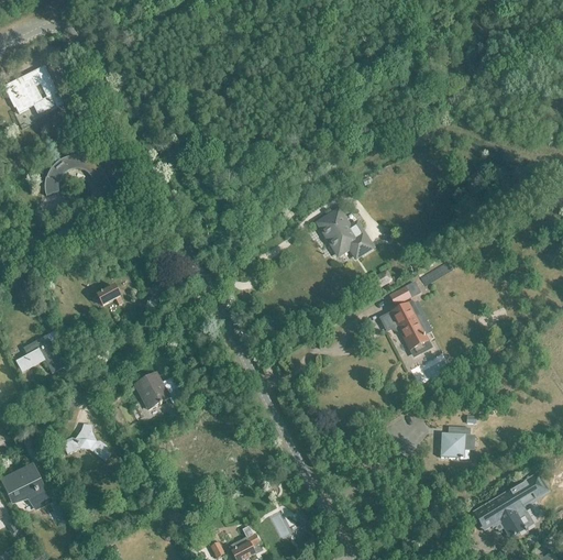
[(32,77),(24,81),(22,76),(12,80),(14,86),(7,89),(19,112),(33,105),(37,113),(56,105),(57,107),(63,103),(57,91),(43,98),(32,77)]
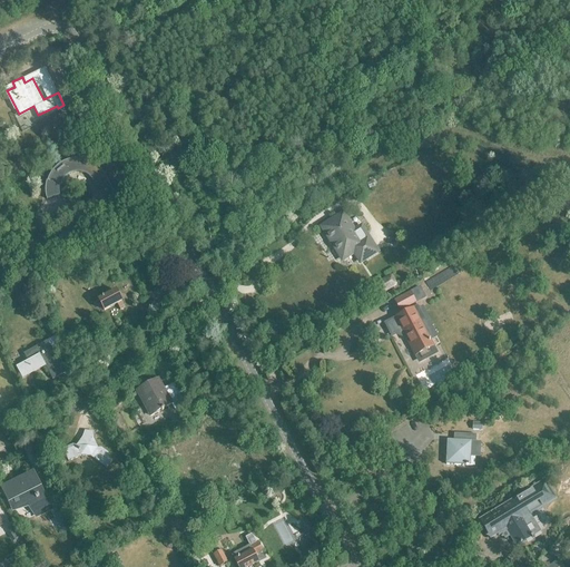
[(94,178),(107,204),(118,198),(105,173),(104,172),(102,169),(101,167),(100,166),(98,164),(97,163),(95,162),(94,160),(91,159),(89,158),(87,157),(85,157),(84,156),(81,156),(79,156),(77,156),(75,156),(72,156),(70,156),(68,157),(66,158),(64,158),(61,159),(59,162),(58,163),(56,164),(53,166),(52,167),(51,169),(50,172),(49,174),(48,176),(47,178),(46,181),(46,183),(46,185),(46,187),(46,189),(46,192),(46,194),(47,196),(59,192),(59,191),(59,189),(59,188),(59,187),(59,185),(59,184),(59,183),(60,182),(60,181),(60,179),(61,178),(62,177),(62,176),(64,175),(65,174),(66,173),(67,172),(68,172),(69,170),(70,170),(71,169),(72,169),(75,169),(76,168),(77,168),(78,168),(80,168),(81,169),(82,169),(84,169),(85,170),(86,170),(87,172),(88,173),(89,174),(90,174),(91,175),(92,176),(94,177),(94,178)]
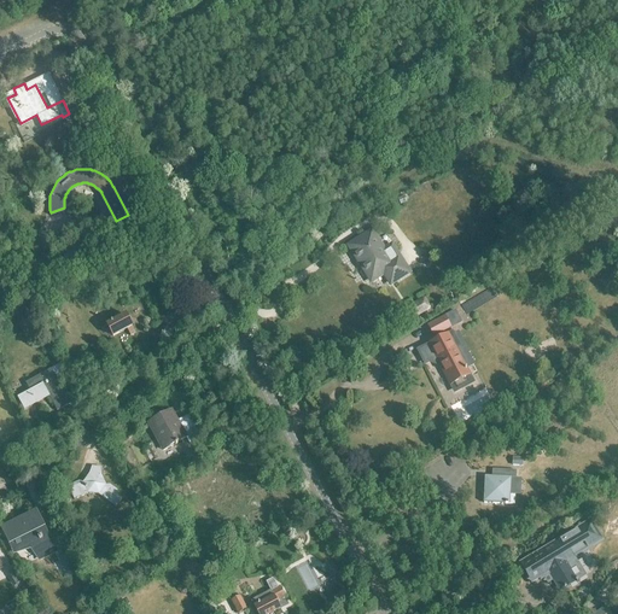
[(396,279),(409,269),(398,253),(391,258),(375,234),(354,249),(371,274),(386,264),(396,279)]
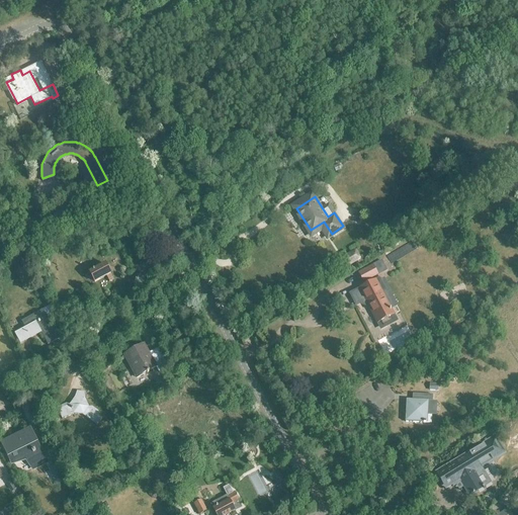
[(343,255),(348,264),(360,257),(356,248),(343,255)]
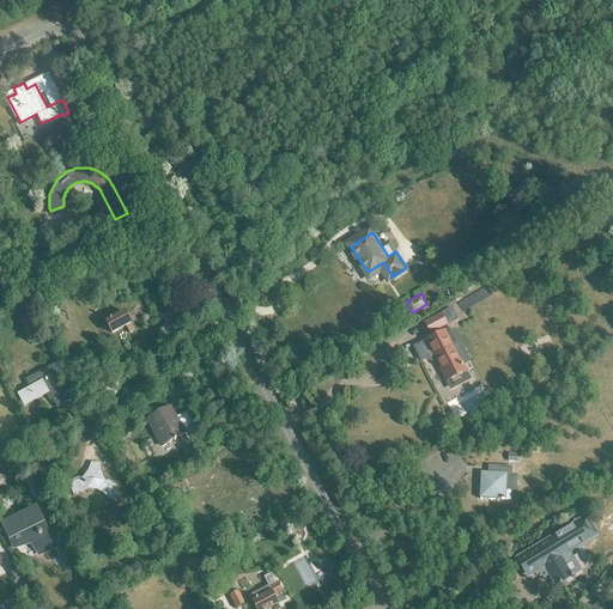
[(129,330),(135,328),(126,310),(107,320),(113,332),(126,324),(129,330)]
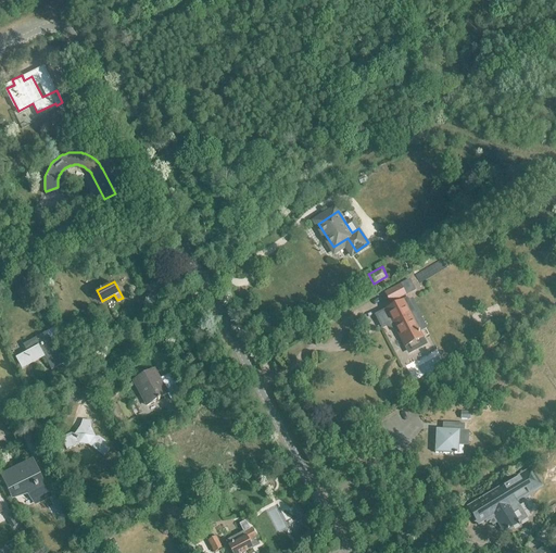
[(383,290),(389,301),(406,292),(401,281),(383,290)]
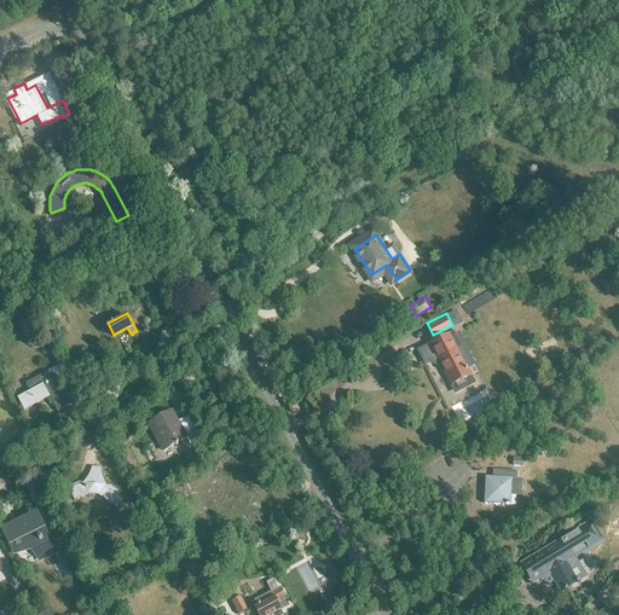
[(451,382),(469,372),(456,346),(460,343),(453,332),(440,340),(418,350),(426,364),(429,361),(441,365),(451,382)]
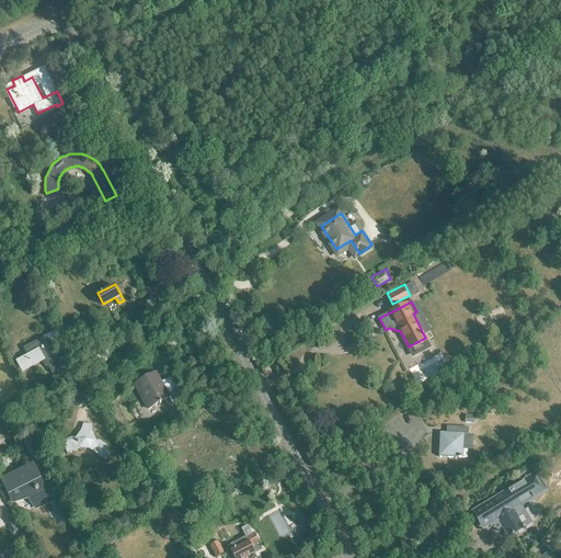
[(52,372),(65,365),(47,333),(24,346),(27,353),(16,360),(23,371),(45,359),(52,372)]
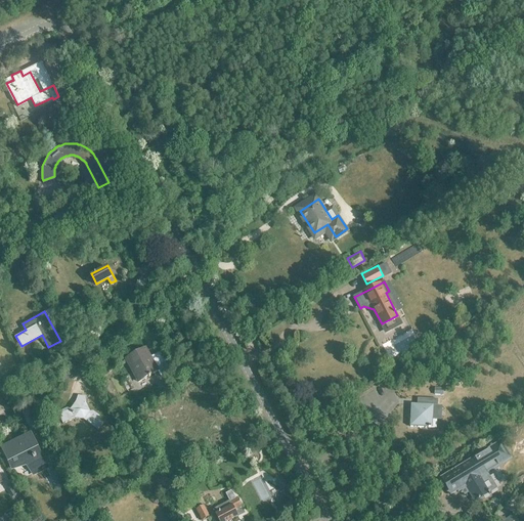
[(165,359),(156,364),(145,347),(126,357),(138,381),(158,370),(161,376),(171,371),(165,359)]
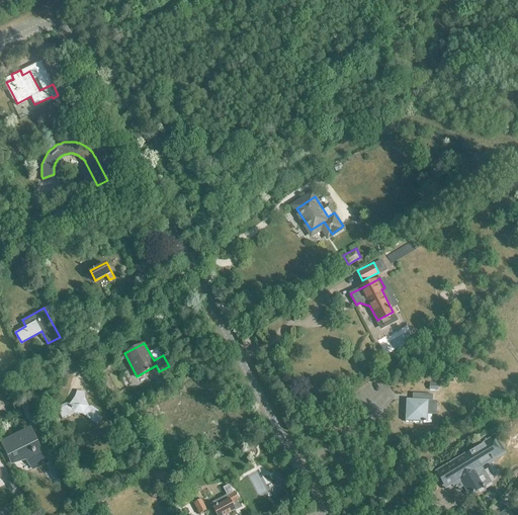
[(93,420),(97,422),(101,416),(98,414),(98,413),(98,412),(98,408),(92,404),(89,404),(85,396),(85,390),(77,389),(76,394),(71,402),(67,401),(60,404),(59,407),(63,417),(74,412),(74,411),(75,411),(81,411),(83,412),(82,413),(93,420)]
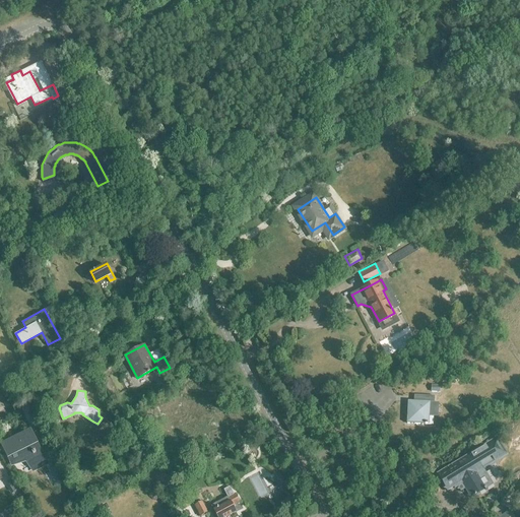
[(430,400),(434,400),(434,394),(418,393),(418,399),(407,398),(406,421),(433,423),(433,414),(429,413),(430,400)]
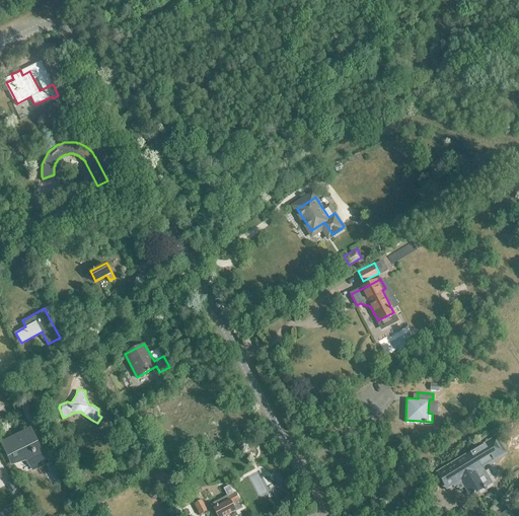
[(35,465),(45,461),(31,434),(18,440),(16,437),(4,443),(11,459),(27,453),(35,465)]
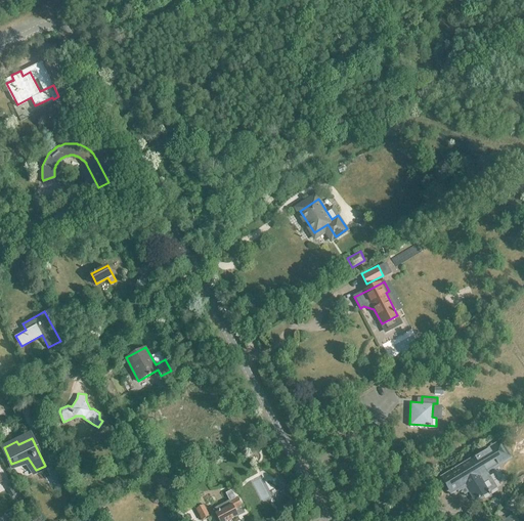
[(455,479),(461,487),(462,488),(466,485),(475,500),(488,492),(488,493),(491,491),(490,490),(491,490),(491,489),(496,486),(489,475),(485,467),(495,460),(498,464),(512,457),(501,439),(457,465),(440,475),(446,484),(455,479)]
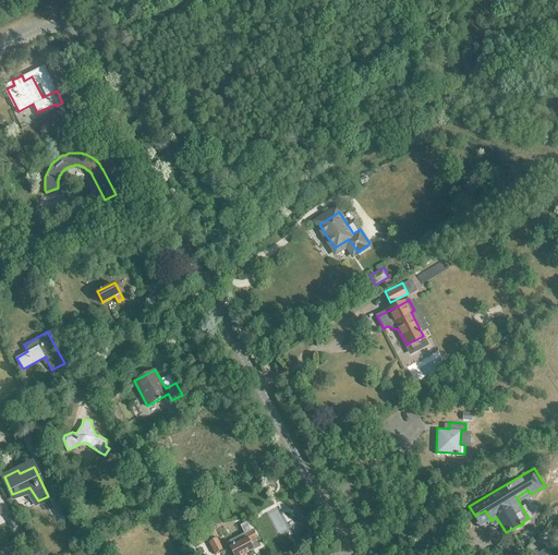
[(229,546),(233,554),(238,554),(253,547),(250,542),(258,538),(253,528),(227,542),(230,546),(229,546)]
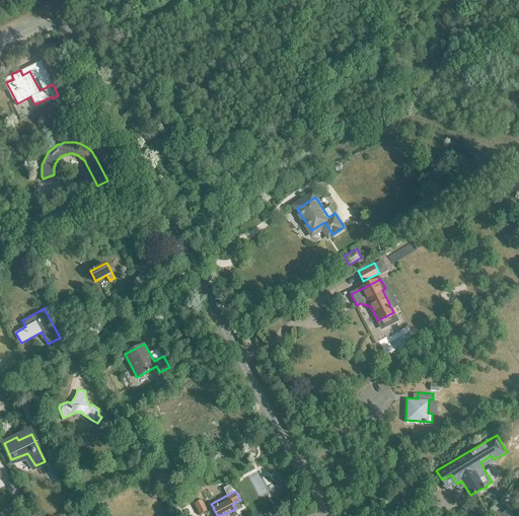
[(194,503),(200,513),(207,510),(201,499),(194,503)]
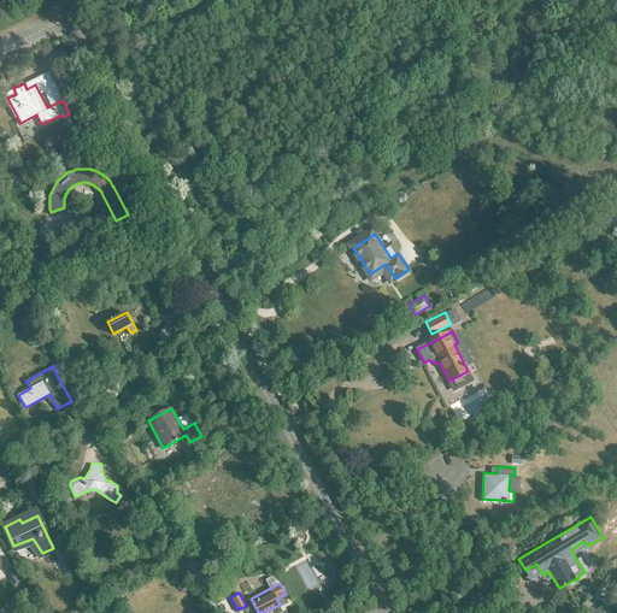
[(105,605),(110,612),(119,612),(133,606),(125,594),(105,605)]
